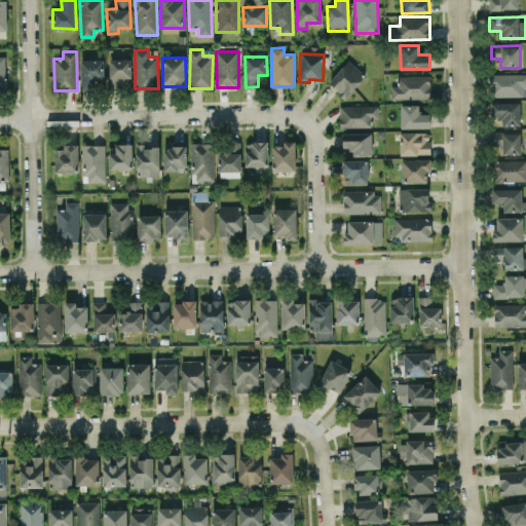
[(110,88),(124,88),(124,77),(132,77),(130,59),(109,60),(110,88)]
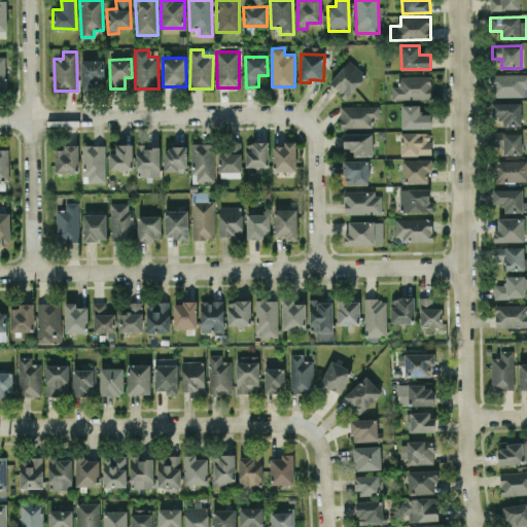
[(81,60),(80,90),(97,91),(97,81),(104,81),(104,60),(81,60)]
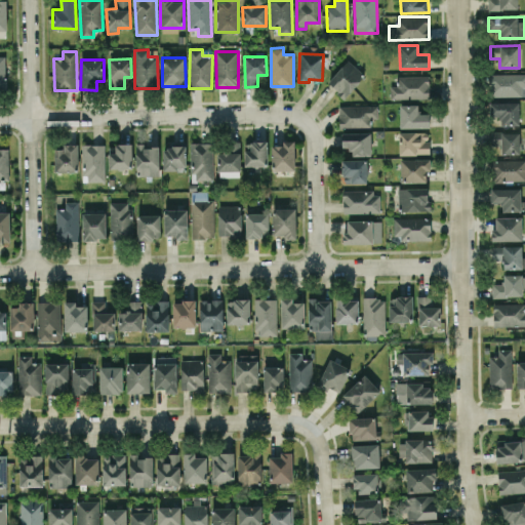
[(327,82),(345,97),(365,76),(349,59),(327,82)]
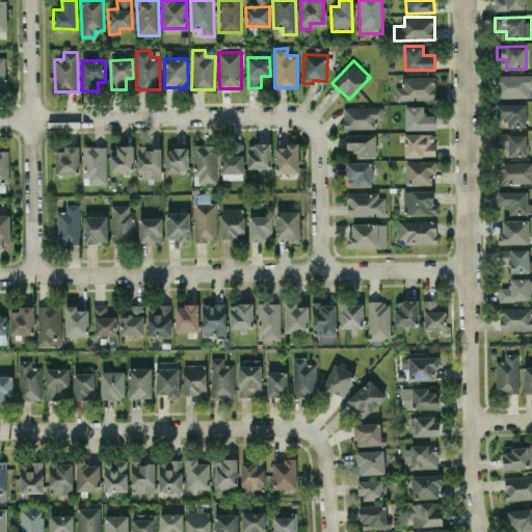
[(531,74),(497,75),(497,98),(531,97),(531,74)]
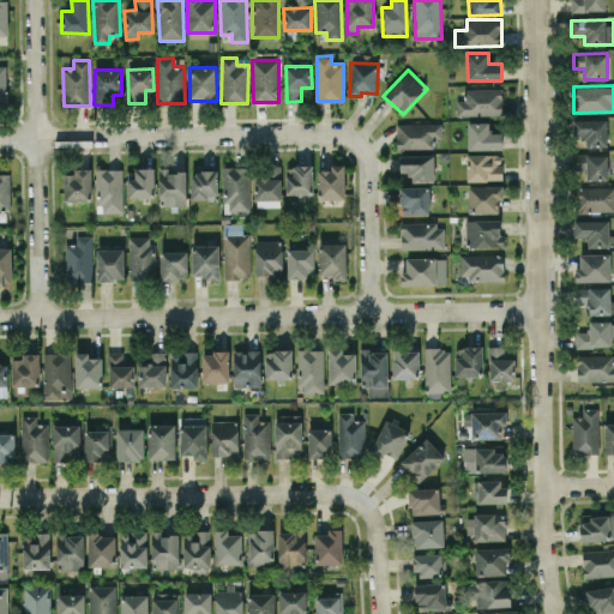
[(467,89),(468,100),(457,101),(457,115),(501,114),(501,89),(467,89)]
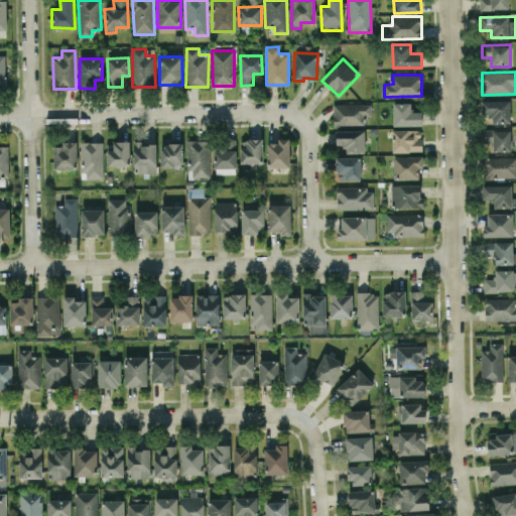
[(510,123),(510,101),(481,100),(481,114),(492,114),(492,122),(510,123)]
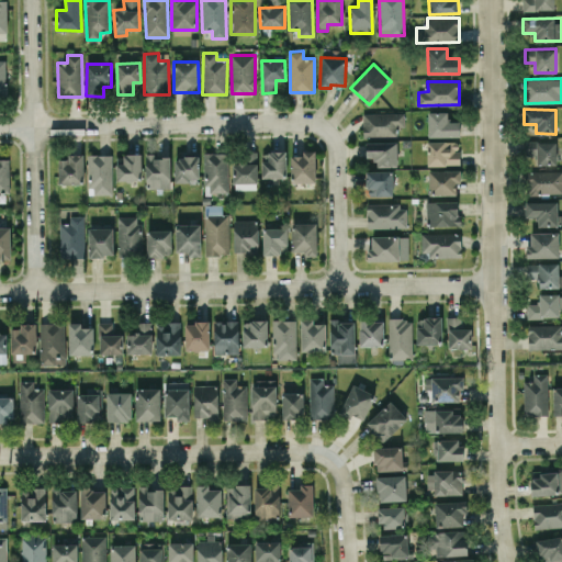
[(459,136),(459,121),(448,122),(447,111),(428,112),(428,137),(459,136)]
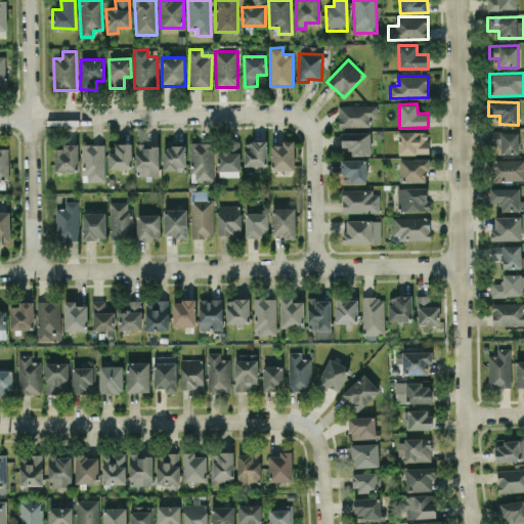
[(377,105),(339,105),(338,126),(370,127),(370,118),(377,118),(377,105)]
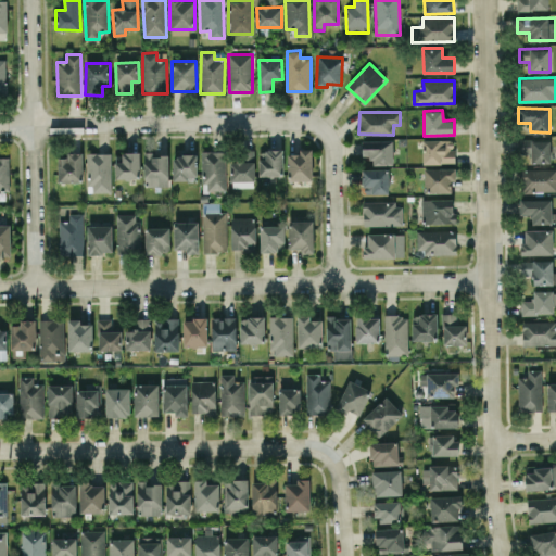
[(422,163),(454,164),(455,140),(422,139),(422,163)]
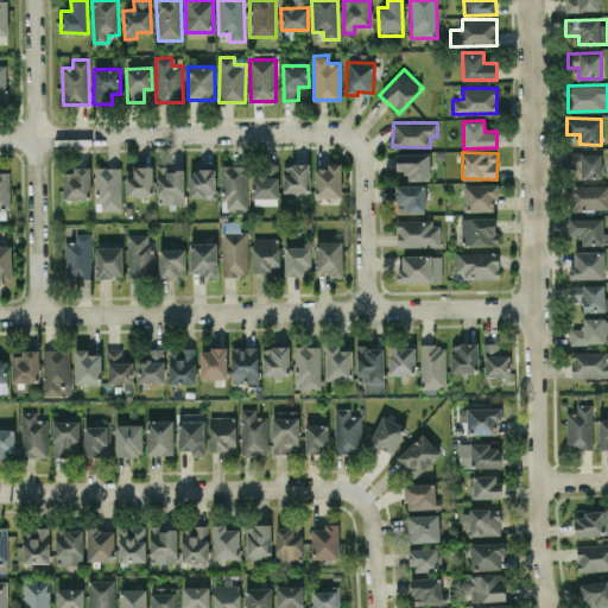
[(602,153),(570,152),(569,170),(581,170),(581,177),(601,177),(602,153)]
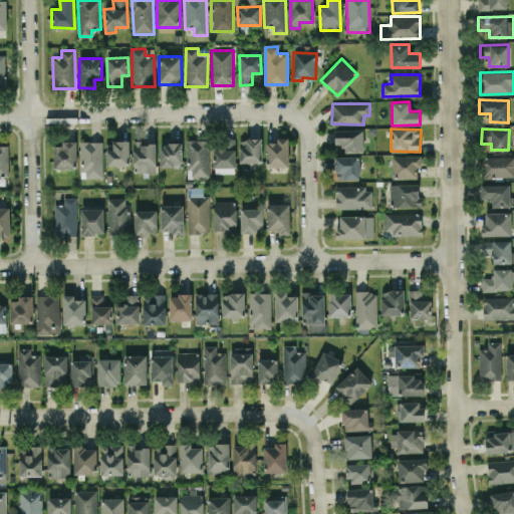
[(362,153),(363,130),(335,130),(334,145),(344,145),(344,153),(362,153)]
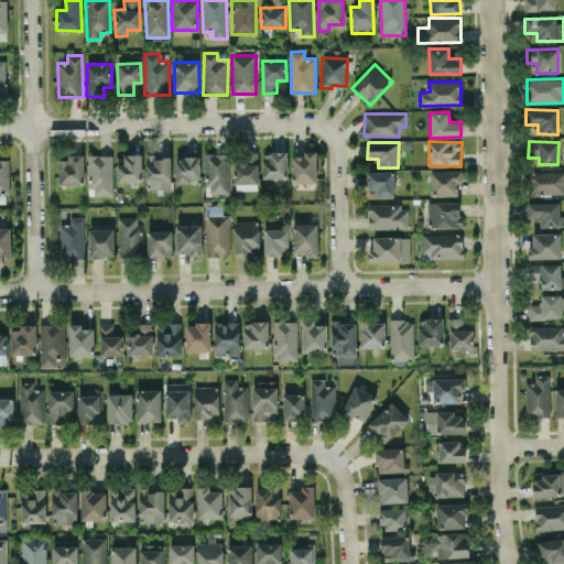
[(317,183),(316,151),(303,151),(303,155),(292,156),(293,183),(317,183)]
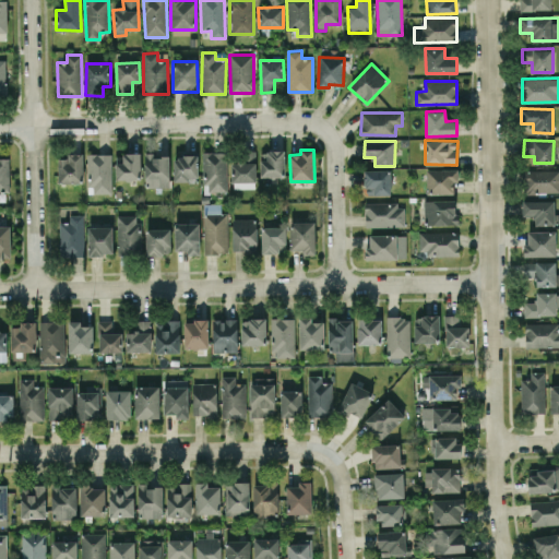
[(233,188),(257,188),(256,151),(240,151),(240,162),(232,162),(233,188)]
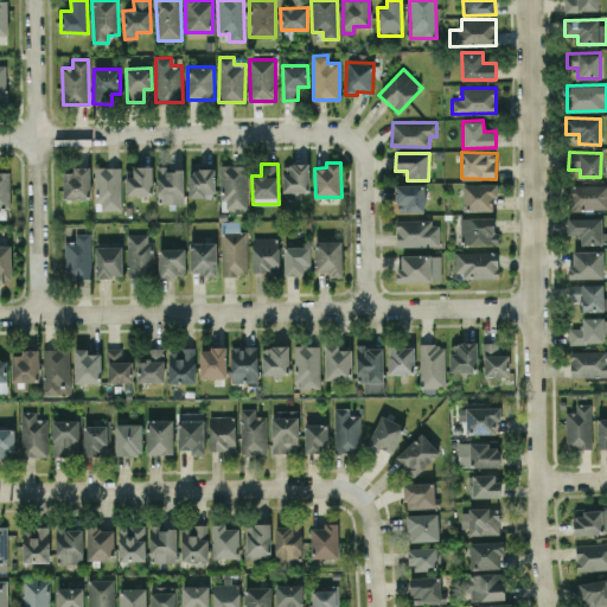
[(282,191),(308,192),(310,164),(283,164),(282,191)]
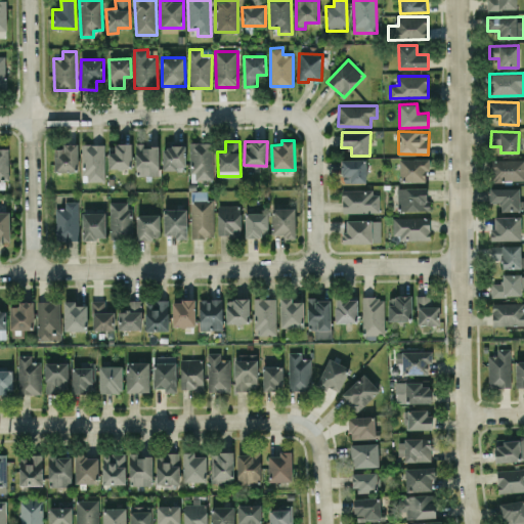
[(212,142),(190,142),(191,179),(213,179),(212,142)]
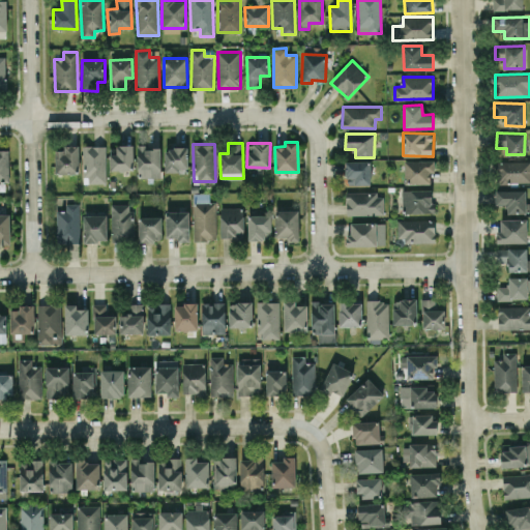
[(106,183),(106,145),(84,145),(85,183),(106,183)]
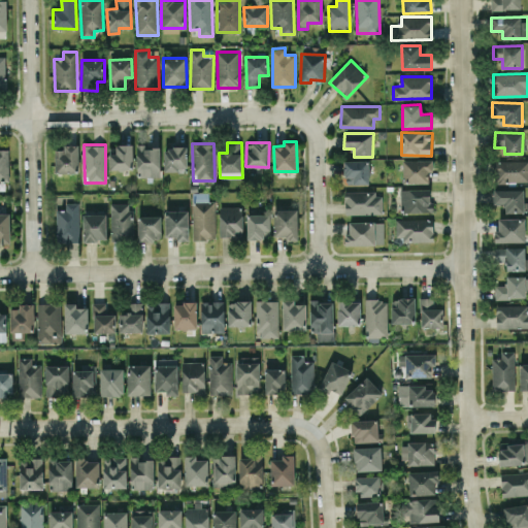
[(132,144),(117,144),(117,153),(109,153),(109,169),(133,169),(132,144)]
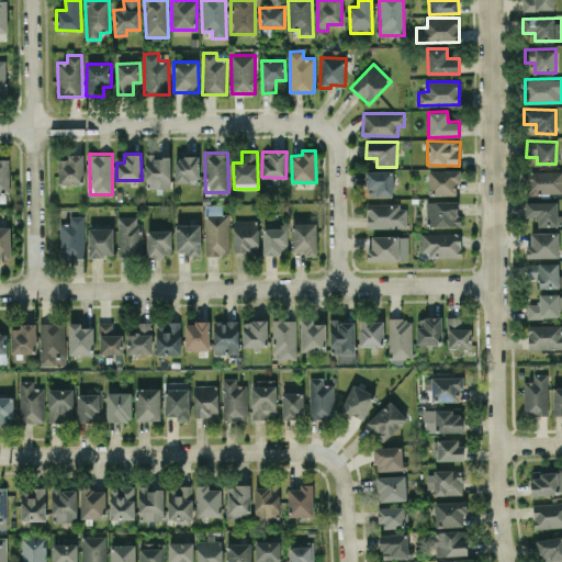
[(83,155),(58,155),(59,184),(83,183),(83,155)]
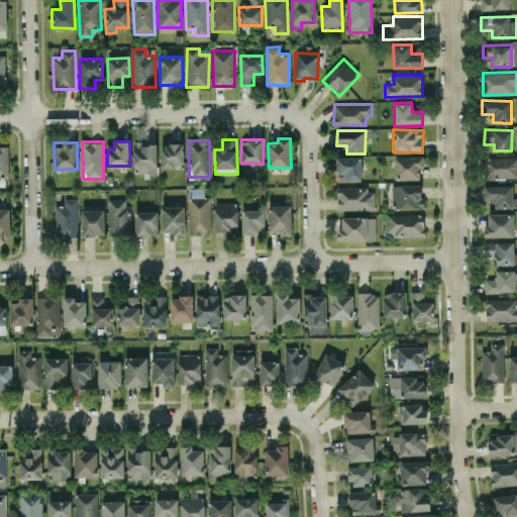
[(157,173),(157,142),(134,142),(133,173),(157,173)]
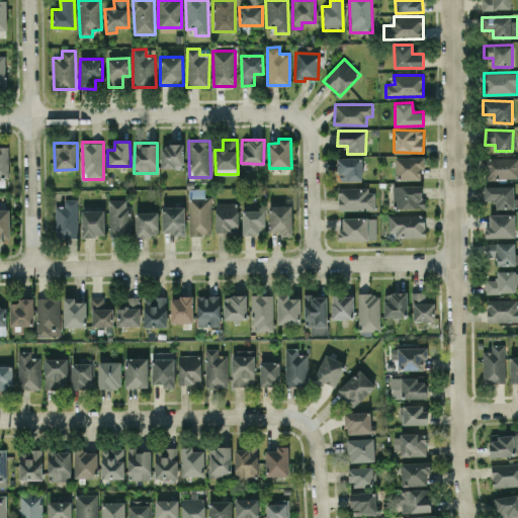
[(184,167),(183,144),(161,145),(162,167),(184,167)]
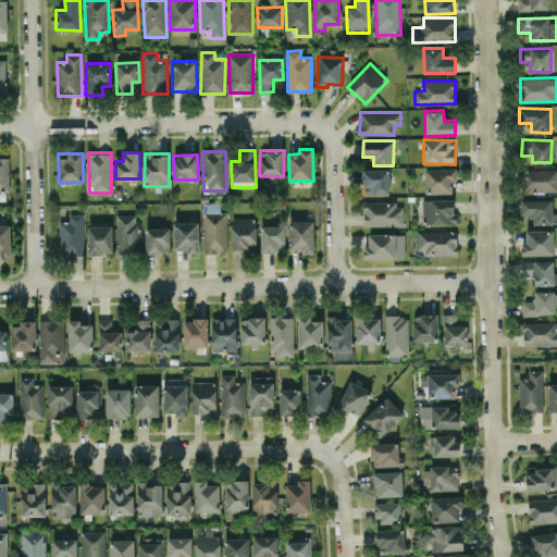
[(9,157),(0,157),(0,190),(10,190),(9,157)]
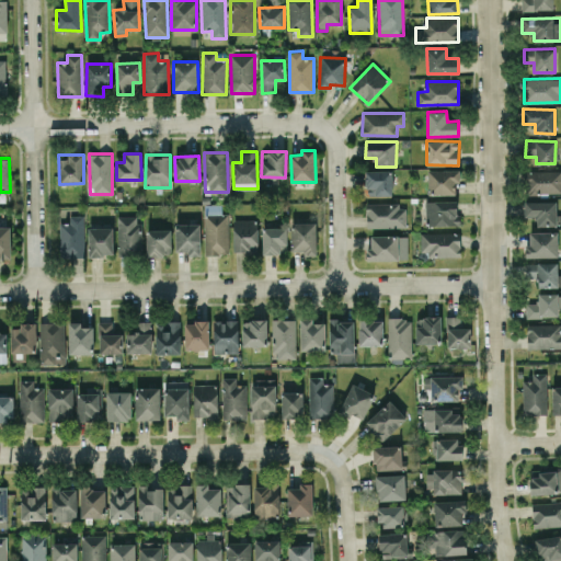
[(460,170),(428,170),(428,194),(456,194),(456,182),(459,182),(460,170)]
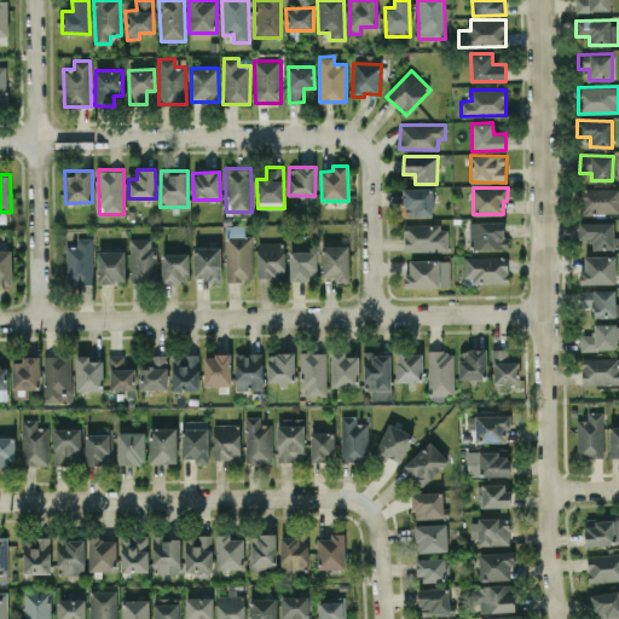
[(433,189),(404,189),(403,215),(432,217),(433,189)]
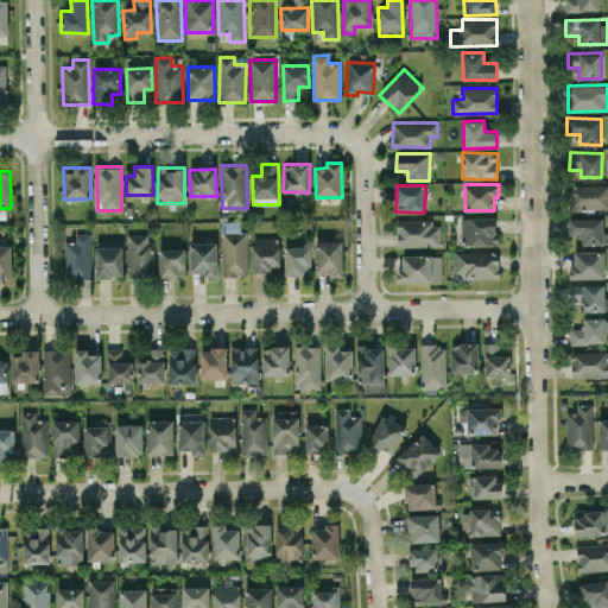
[(607,185),(570,185),(570,209),(607,209),(607,185)]
